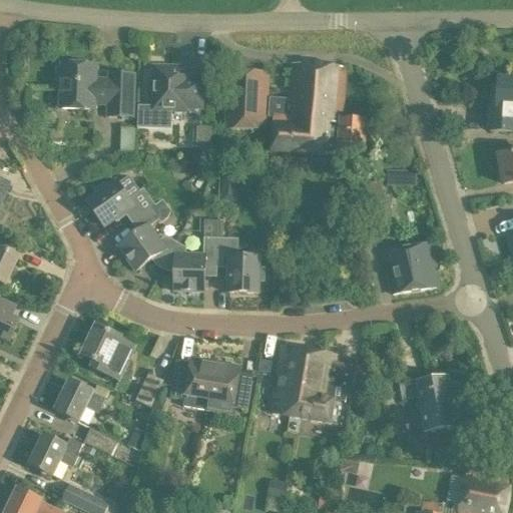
[(364,157),(367,120),(343,119),(347,69),(292,64),(290,105),(288,105),(288,99),(271,98),(270,114),(275,114),(271,152),(364,157)]
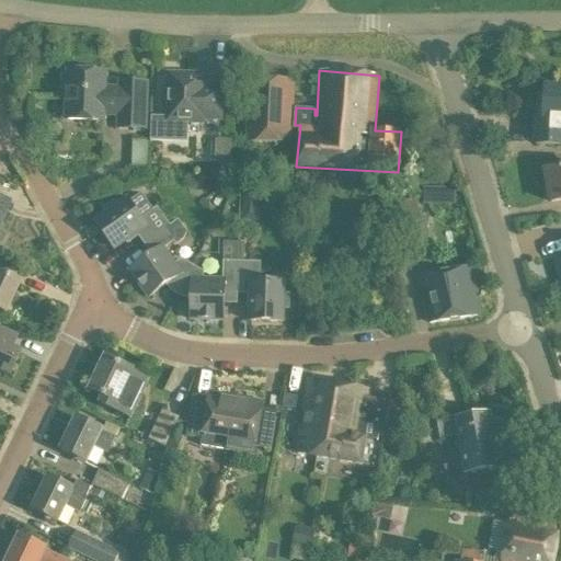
[(145,129),(147,83),(121,82),(119,90),(104,90),(105,73),(68,72),(68,77),(64,79),(63,88),(67,90),(66,121),(103,122),(104,115),(119,115),(118,128),(145,129)]
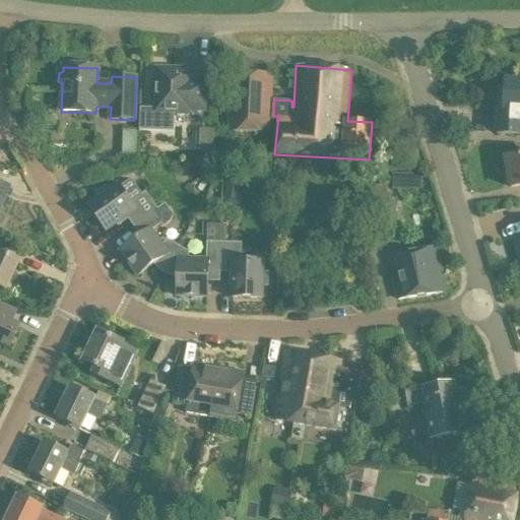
[(204,111),(205,83),(189,82),(189,79),(177,79),(177,71),(156,70),(156,85),(152,85),(151,96),(155,96),(155,113),(188,114),(188,111),(204,111)]
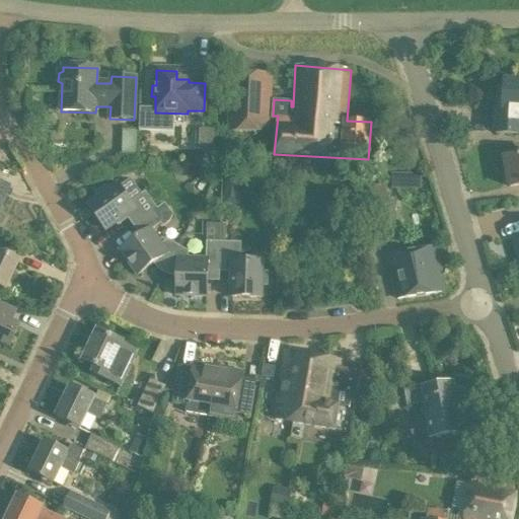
[(226,133),(270,133),(272,74),(228,73),(226,133)]
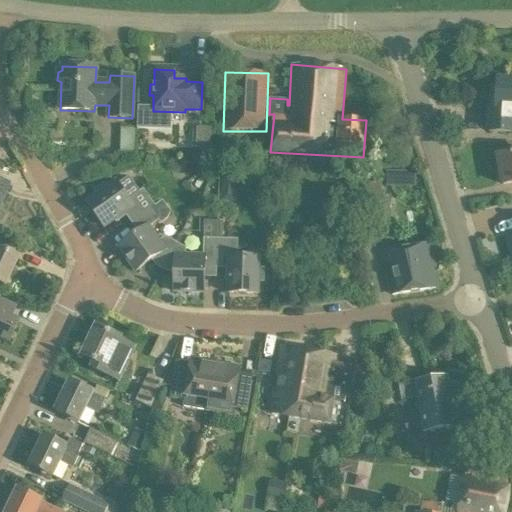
[(511,78),(499,78),(498,97),(491,96),(489,131),(511,131),(511,78)]
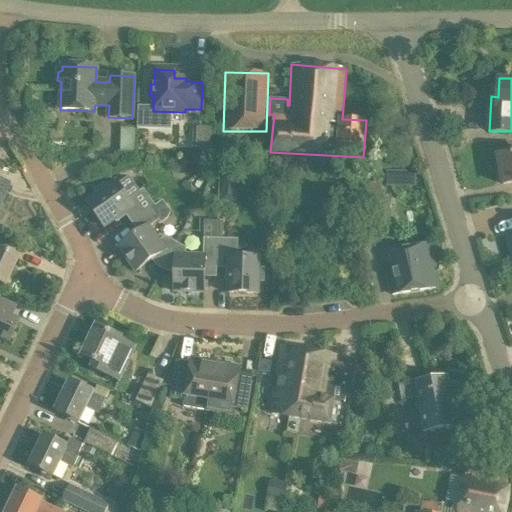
[(193,128),(192,149),(211,150),(212,129),(193,128)]
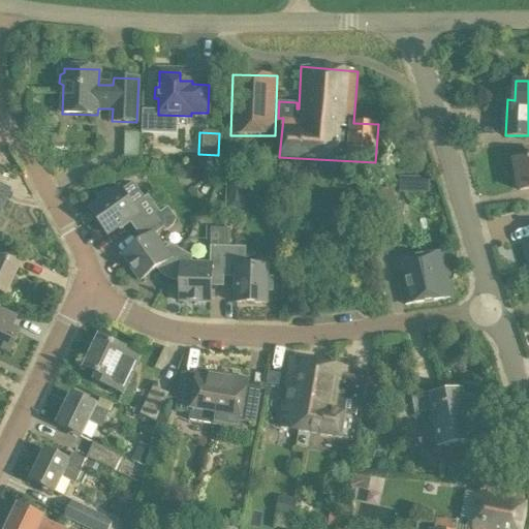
[(528,188),(528,157),(515,160),(520,190),(528,188)]
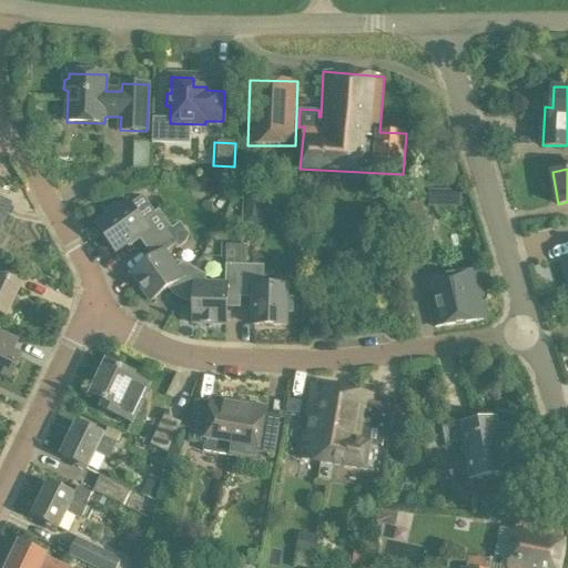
[(244,223),(260,224),(260,199),(245,199),(244,223)]
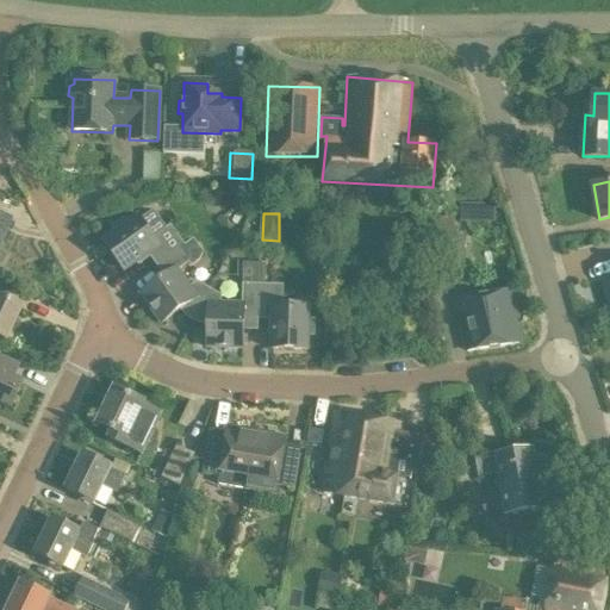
[(157,265),(185,246),(170,225),(154,237),(138,216),(129,223),(124,218),(112,226),(116,232),(104,241),(125,269),(149,253),(157,265)]
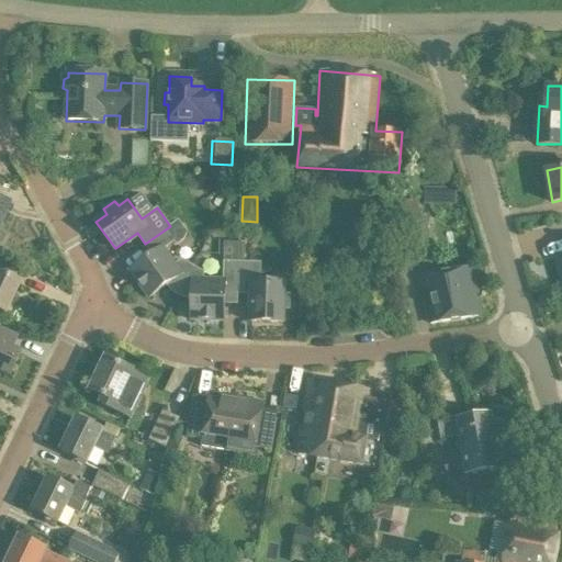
[(405,258),(429,258),(428,216),(404,216),(405,258)]
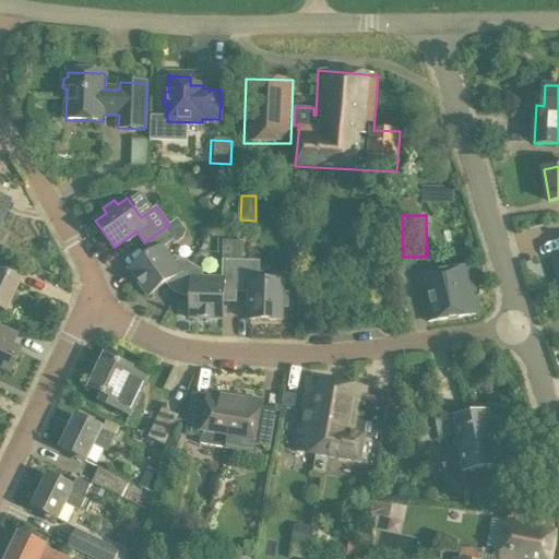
[(169,225),(144,242),(152,252),(130,269),(149,295),(166,283),(171,289),(177,293),(191,265),(192,264),(180,259),(174,263),(163,247),(173,239),(176,245),(183,239),(187,233),(177,219),(169,225)]
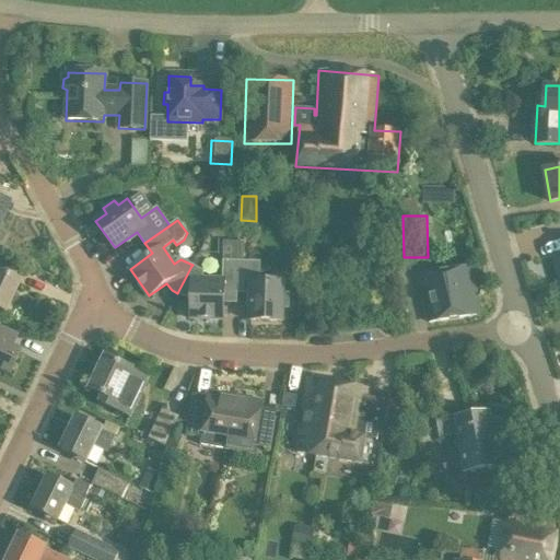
[(193,265),(191,266),(177,293),(183,295),(191,296),(190,318),(223,318),(224,276),(237,276),(237,261),(223,260),(223,279),(202,279),(202,271),(193,265)]
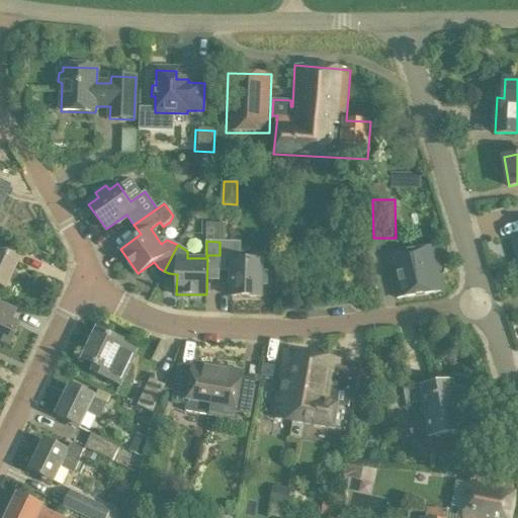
[(220,242),(220,255),(219,270),(232,270),(231,295),(261,296),(261,284),(267,284),(267,271),(262,271),(262,260),(240,259),(240,242),(220,242)]
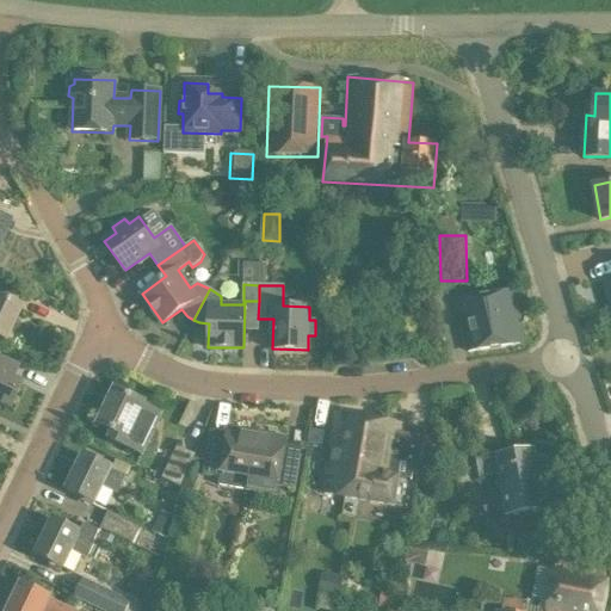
[(458,298),(468,350),(524,341),(514,290),(505,292),(466,297),(458,298)]
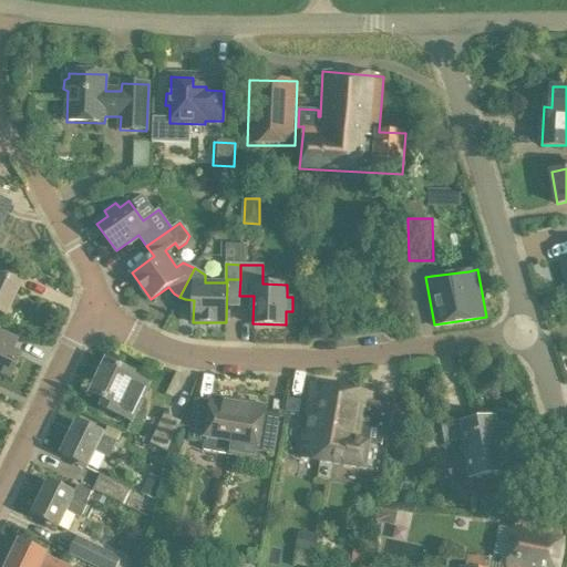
[(0,313),(3,316),(19,285),(0,275),(0,313)]
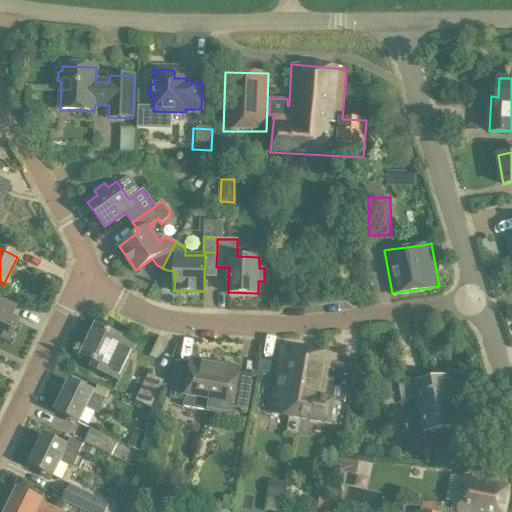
[(15,306),(0,298),(0,338),(7,342),(17,320),(10,316),(15,306)]
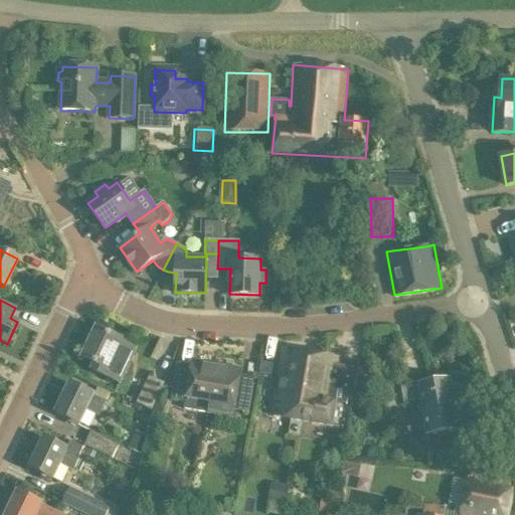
[(120,382),(136,349),(121,342),(122,339),(97,327),(82,356),(96,363),(93,369),(120,382)]
